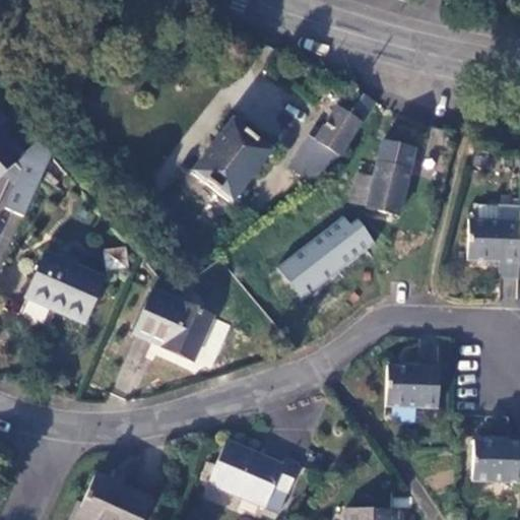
[(335,108),(314,142),(308,137),(288,169),(308,182),(339,157),(361,123),(363,124),(376,103),(363,94),(349,116),(335,108)]
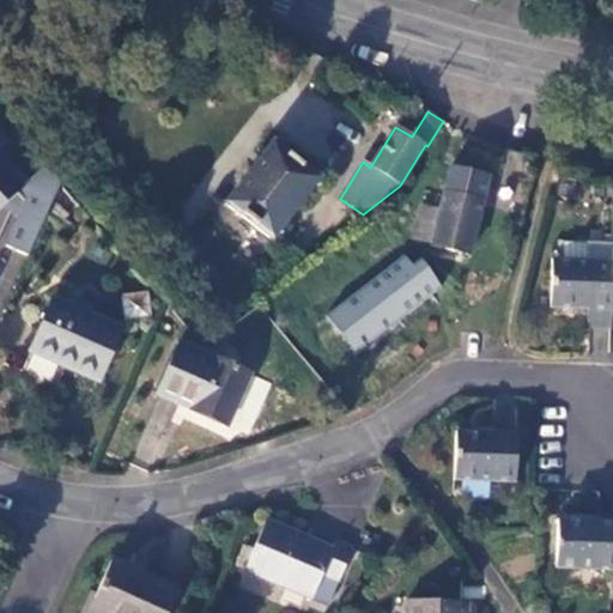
[(272,144),(224,205),(271,241),(319,180),(272,144)]
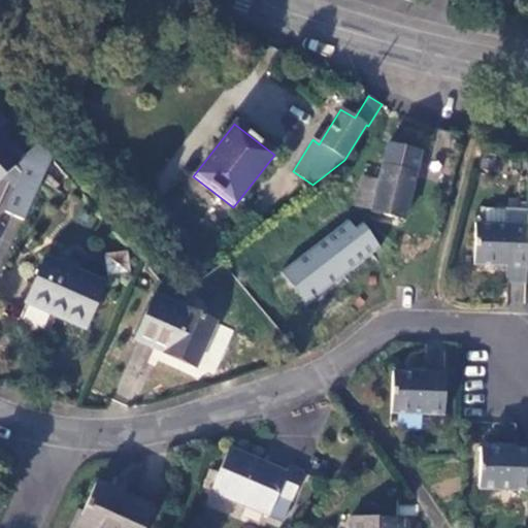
[(52,155),(38,140),(24,155),(0,129),(0,178),(15,165),(22,173),(6,209),(25,218),(52,155)]
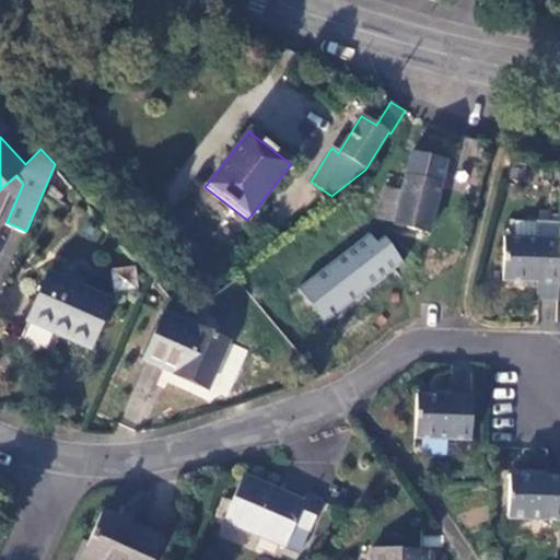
[(394,222),(394,225),(428,233),(438,190),(422,187),(424,181),(405,176),(401,193),(384,188),(376,219),(394,222)]
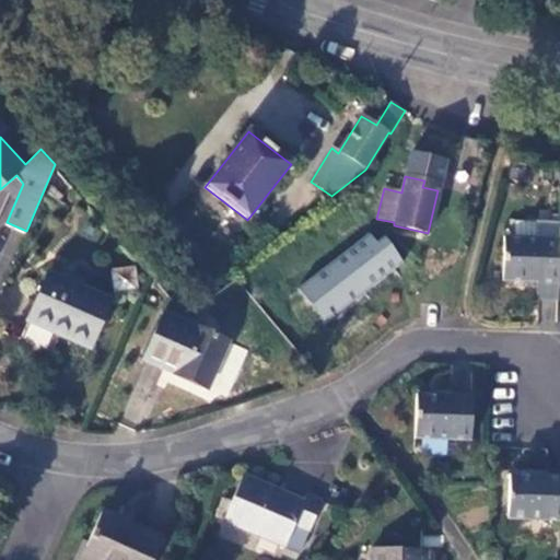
[(404,265),(385,240),(377,245),(370,236),(301,288),(329,322),(404,265)]
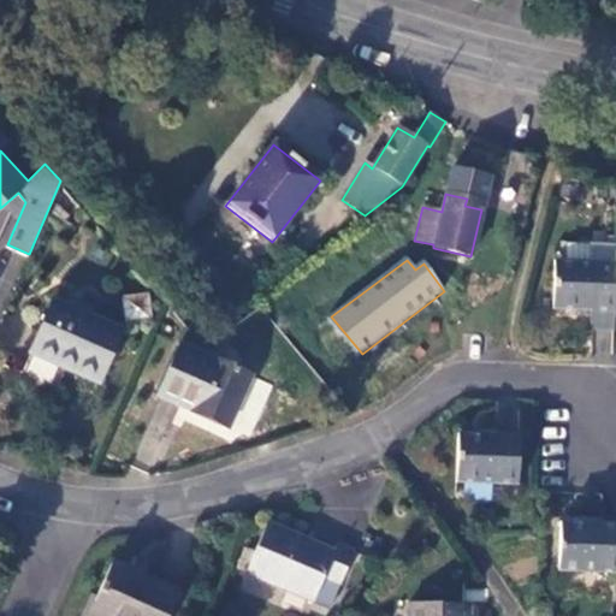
[(615,264),(555,261),(552,311),(591,312),(590,330),(614,331),(615,301),(615,266),(615,264)]
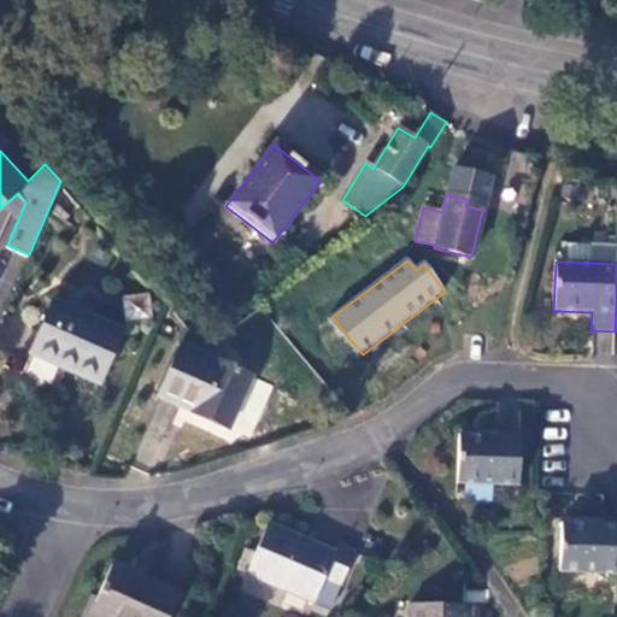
[(124,315),(146,317),(148,295),(128,293),(124,315)]
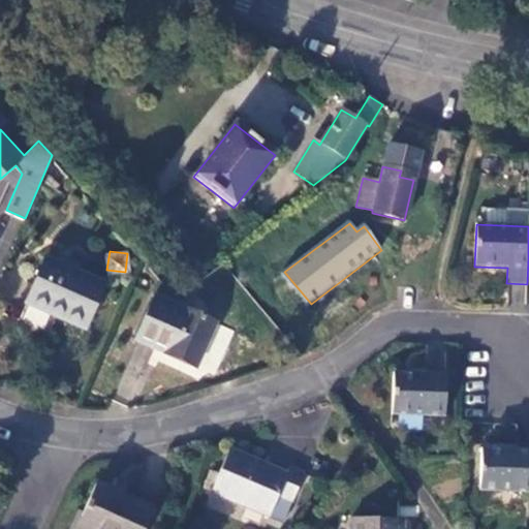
[(45,258),(26,304),(84,329),(103,283),(45,258)]
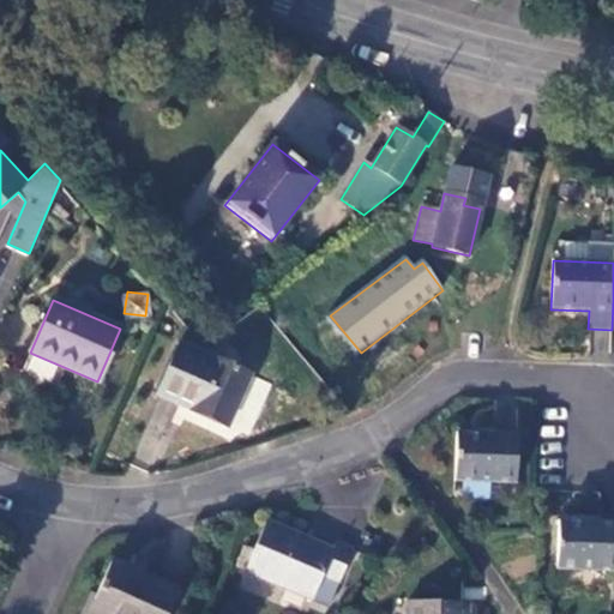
[(178,345),(156,393),(227,426),(248,377),(178,345)]
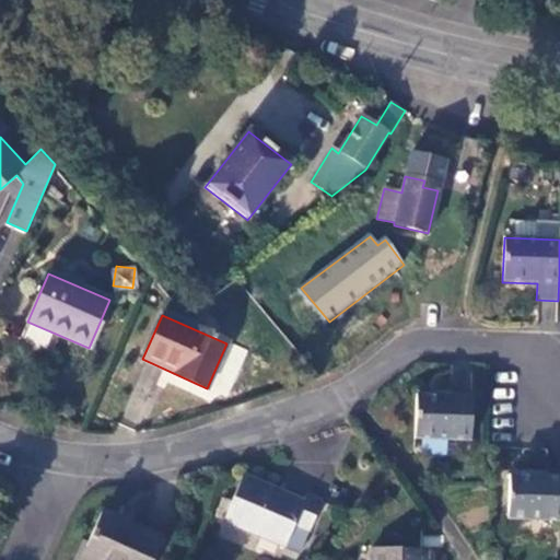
[(415,395),(413,440),(469,442),(471,397),(415,395)]
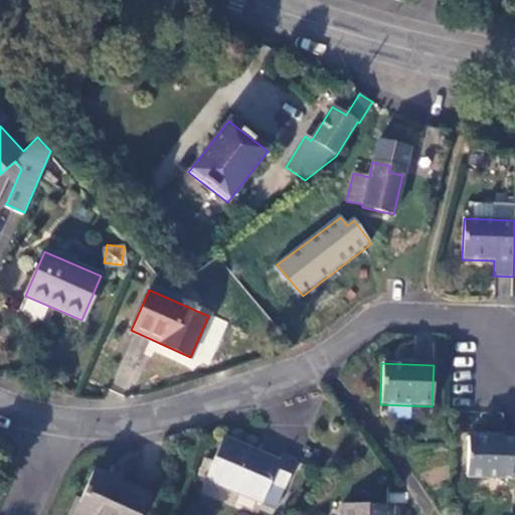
[(469,438),(467,479),(514,480),(514,440),(504,440),(469,438)]
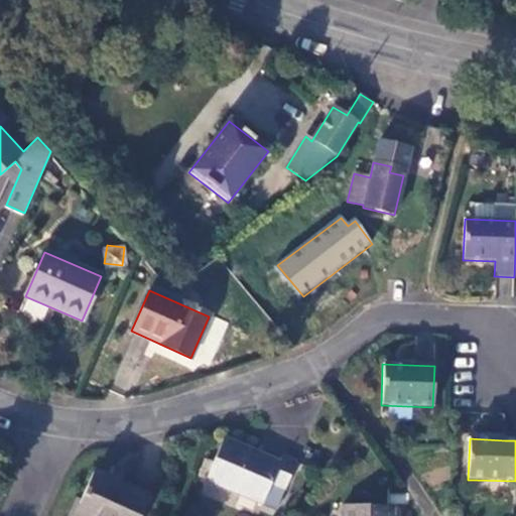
[(222,439),(206,481),(262,504),(270,485),(284,491),(296,463),(282,458),(280,463),(222,439)]
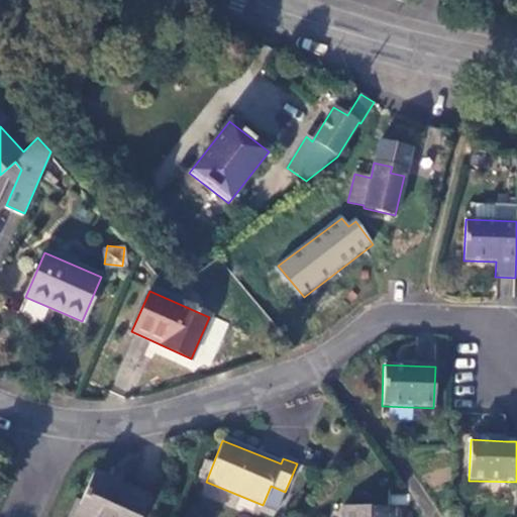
[(93,473),(74,516),(141,516),(150,498),(93,473)]
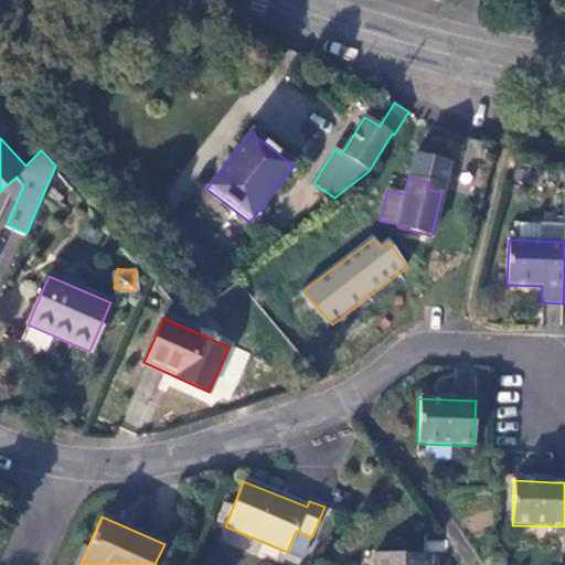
[(296,531),(287,552),(304,558),(311,537),(296,531)]
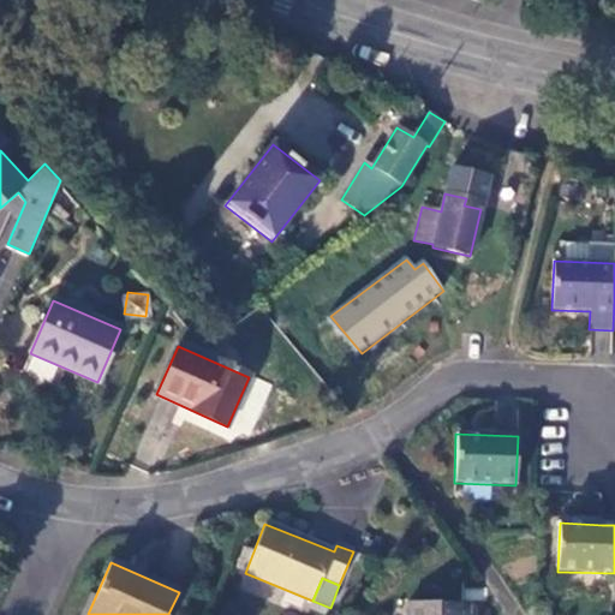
[(407,604),(406,614),(461,614),(463,607),(407,604)]
